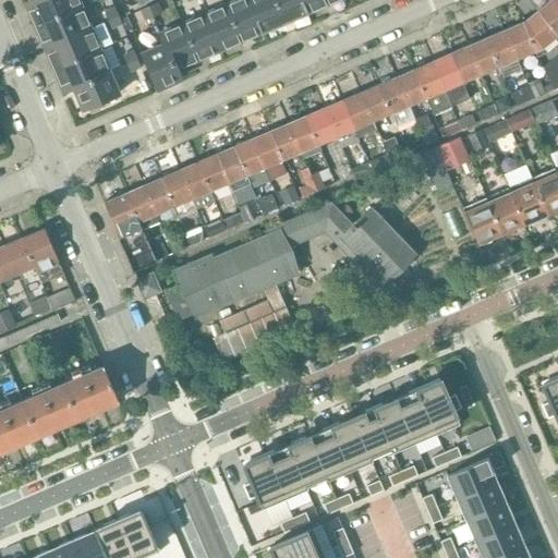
[(80,7),(76,0),(36,0),(34,0),(26,3),(36,26),(80,7)]
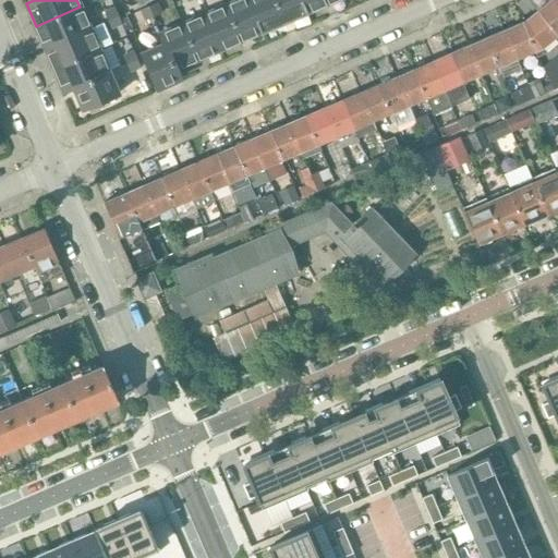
[(247,0),(240,0),(226,7),(240,40),(261,32),(262,33),(263,33),(247,0)]
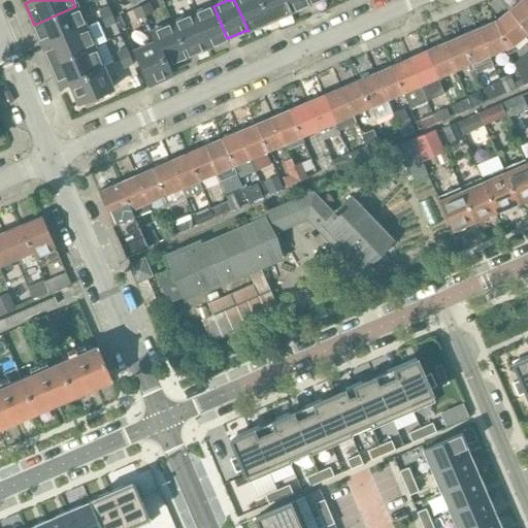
[(259,0),(234,0),(249,31),(269,22),(259,0)]
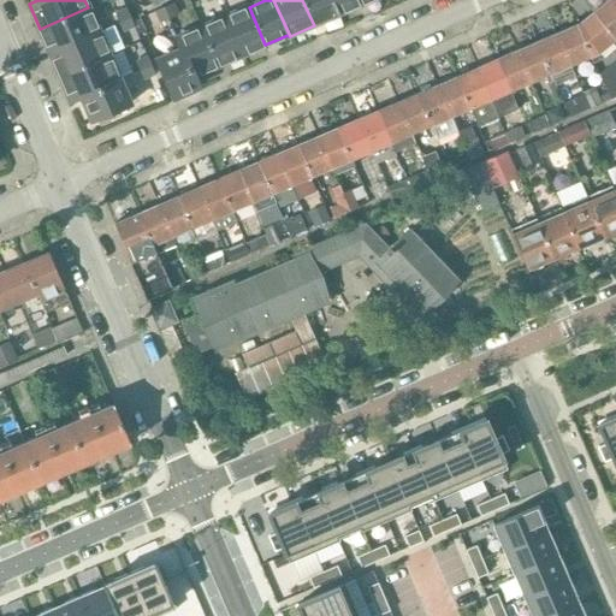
[(330,0),(302,0),(314,25),(337,16),(330,0)]
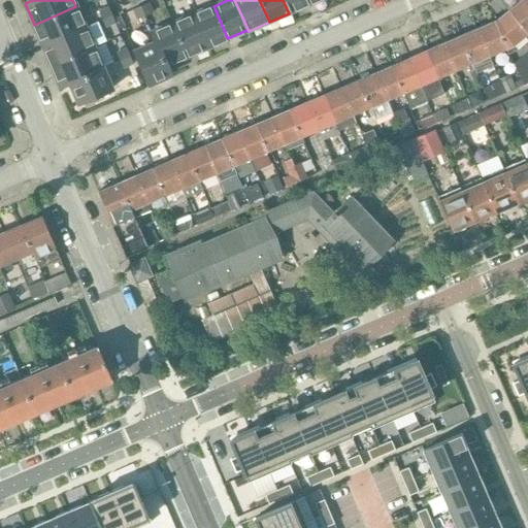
[(307,0),(283,0),(289,13),(290,13),(290,11),(309,3),(307,0)]
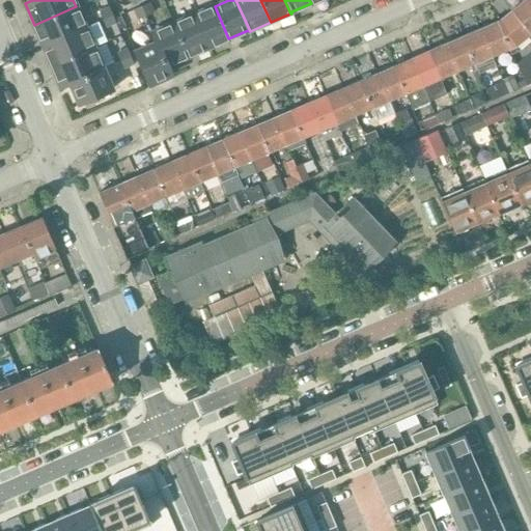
[(523,0),(510,10),(530,35),(530,7),(525,0),(523,0)]
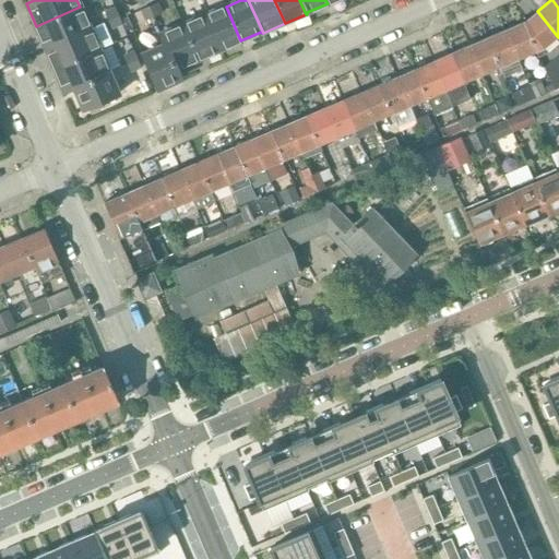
[(162,13),(157,2),(149,7),(153,18),(162,13)]
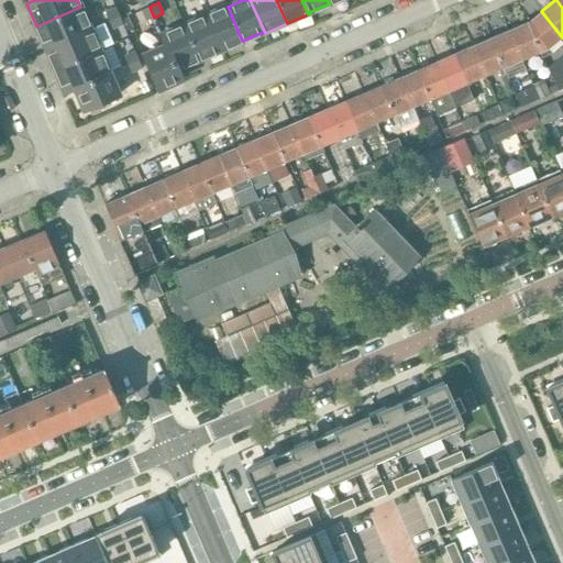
[(90,29),(80,7),(36,26),(45,48),(90,29)]
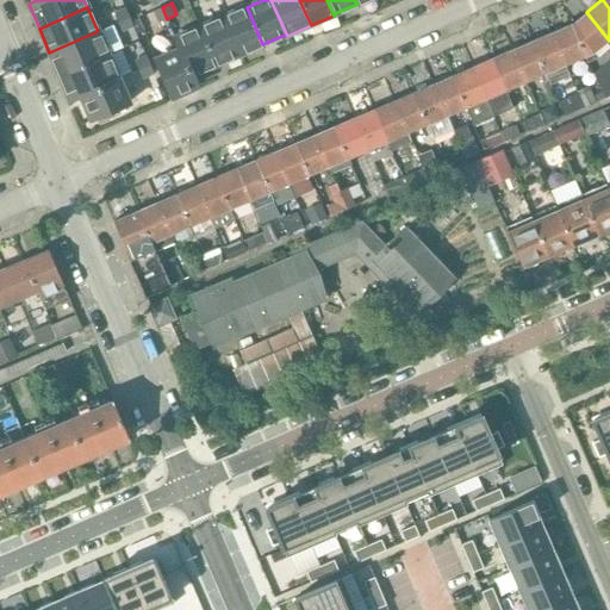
[(124,7),(112,13),(117,23),(129,18),(124,7)]
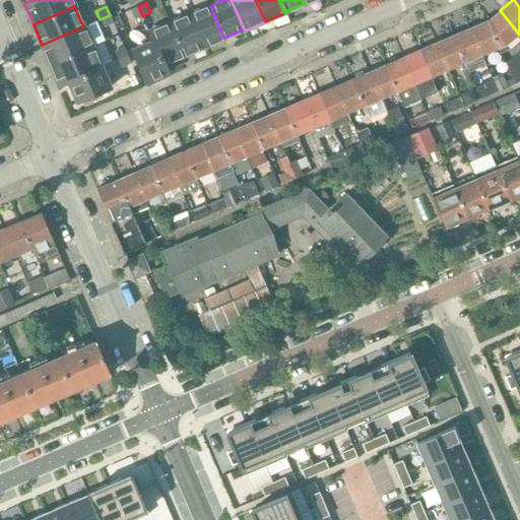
[(129,9),(134,19),(142,16),(138,6),(129,9)]
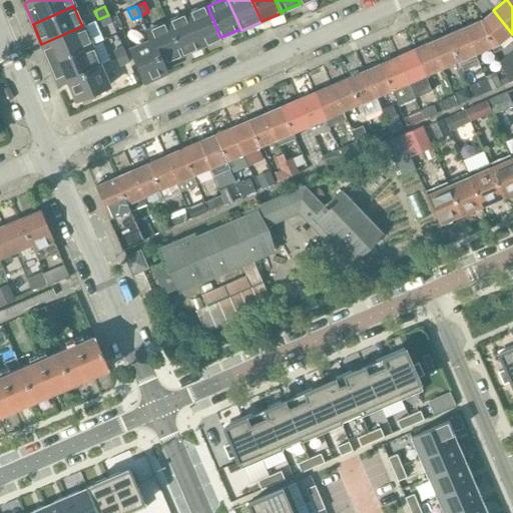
[(201,46),(220,37),(207,6),(187,14),(201,46)]
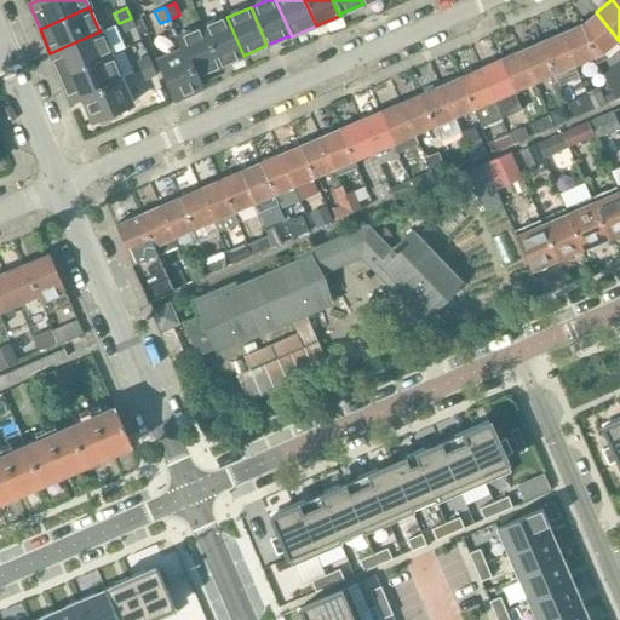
[(579,26),(593,58),(602,55),(619,41),(596,12),(583,23),(579,26)]
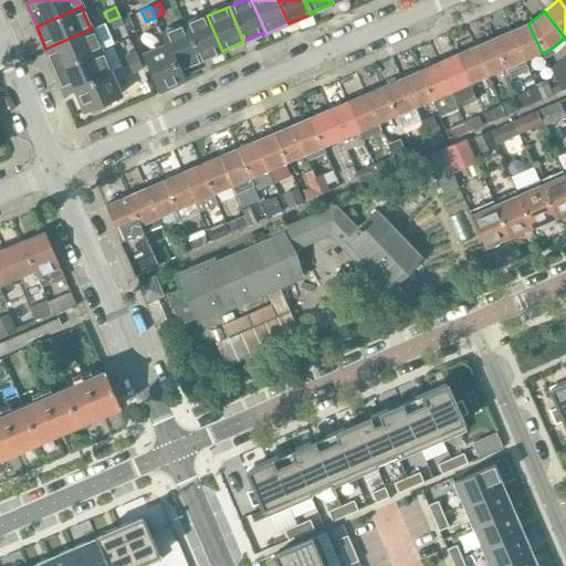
[(200,61),(222,51),(207,16),(185,25),(200,61)]
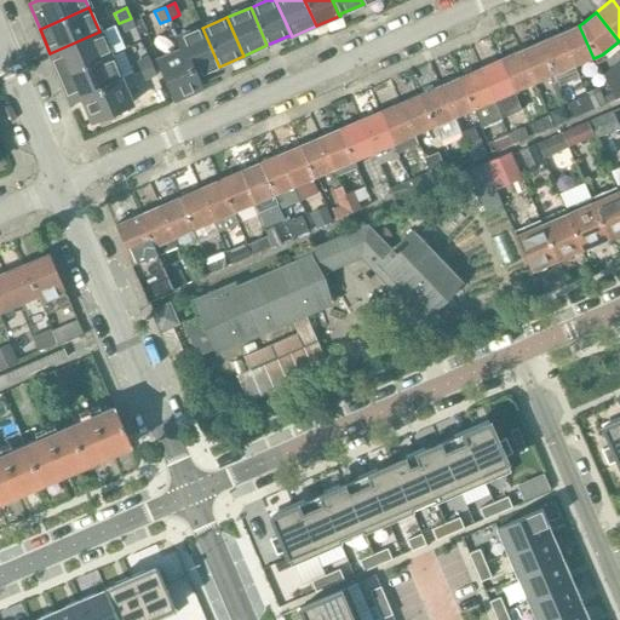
[(124,34),(136,28),(131,18),(119,23),(124,34)]
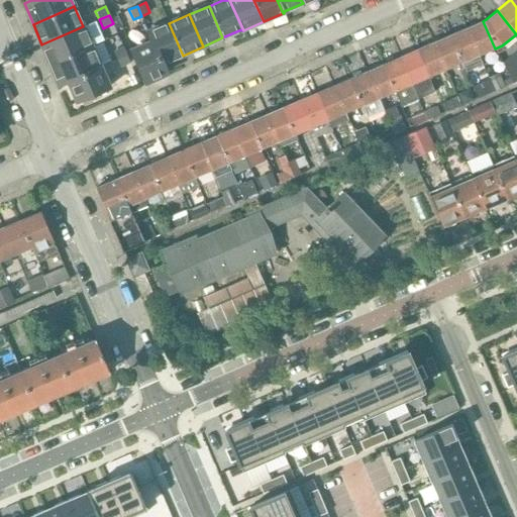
[(478,56),(495,48),(483,21),(466,28),(478,56)]
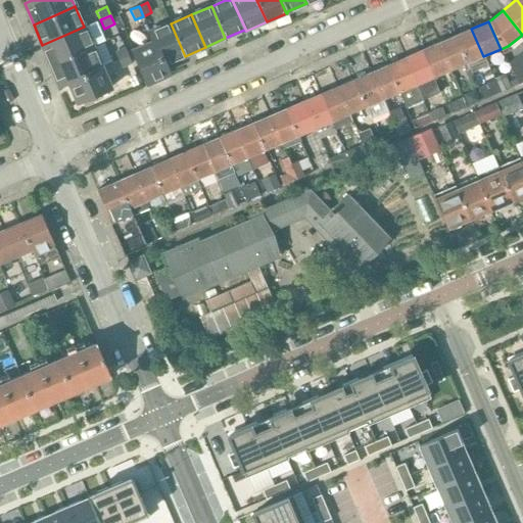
[(171,24),(149,33),(153,42),(154,42),(164,64),(165,64),(185,56),(171,24)]
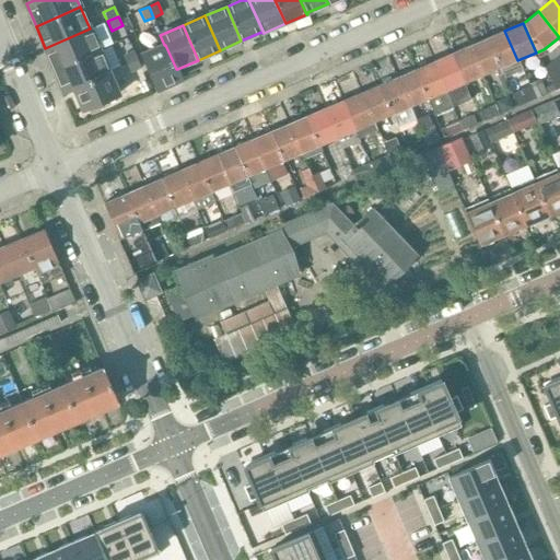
[(45,48),(55,70),(100,50),(90,28),(45,48)]
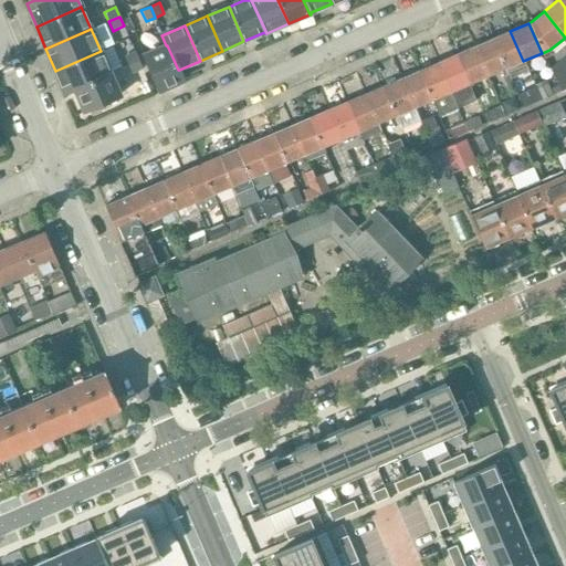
[(505,70),(523,61),(510,31),(492,39),(505,70)]
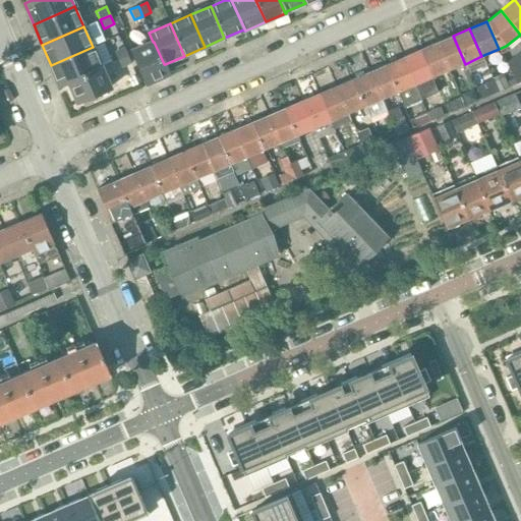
[(448,71),(465,64),(453,36),(437,43),(448,71)]
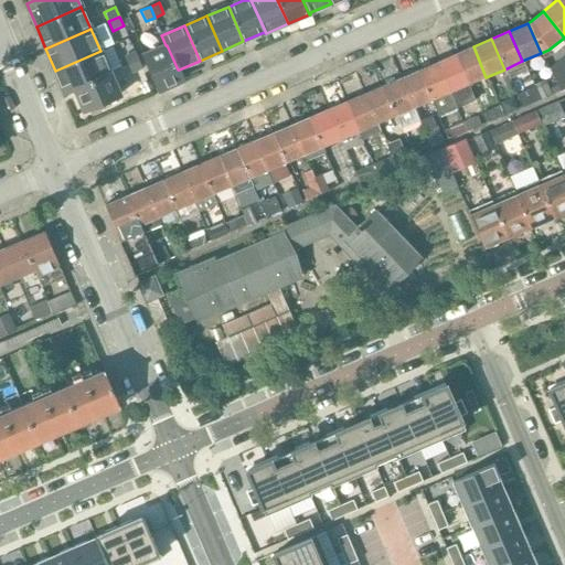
[(145,54),(159,89),(183,80),(179,70),(178,70),(167,45),(166,45),(145,54)]
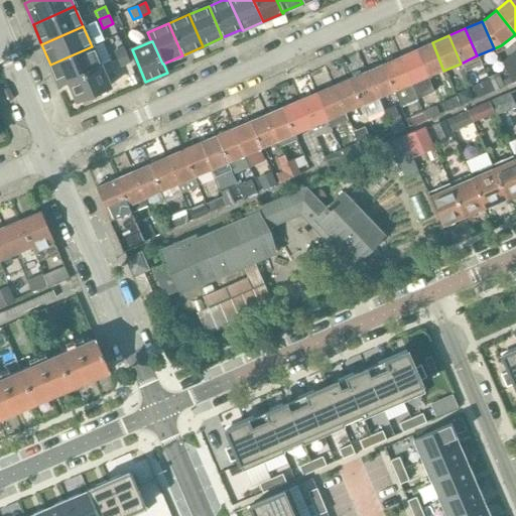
[(427,78),(443,71),(432,42),(415,50),(427,78)]
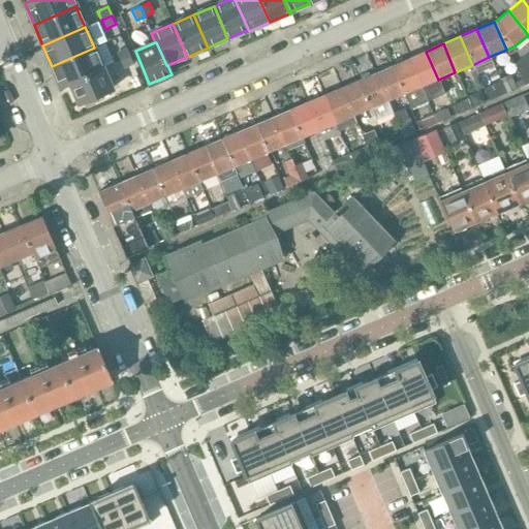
[(61,87),(68,84),(70,83),(70,82),(102,68),(94,48),(52,66),(61,87)]
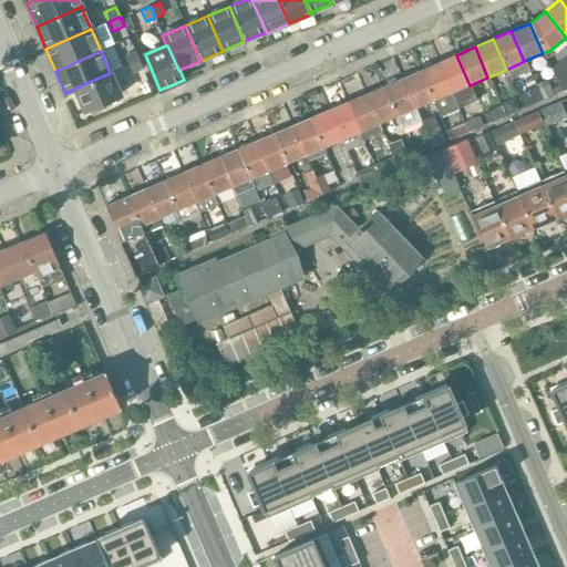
[(135,51),(123,55),(127,65),(140,60),(135,51)]
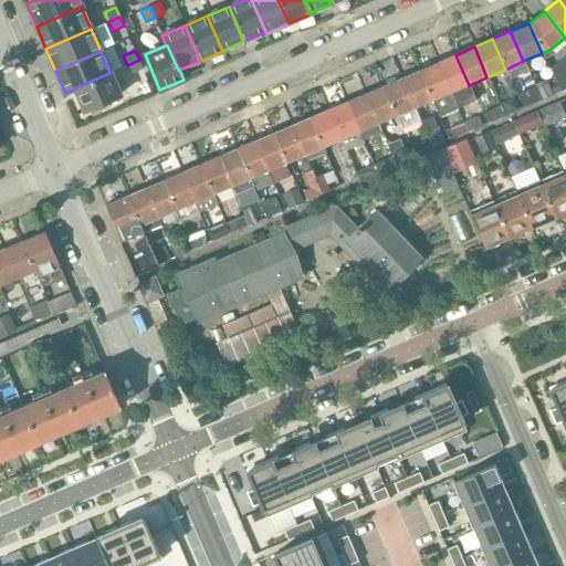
[(450,93),(458,90),(469,85),(456,55),(438,63),(449,90),(450,93)]
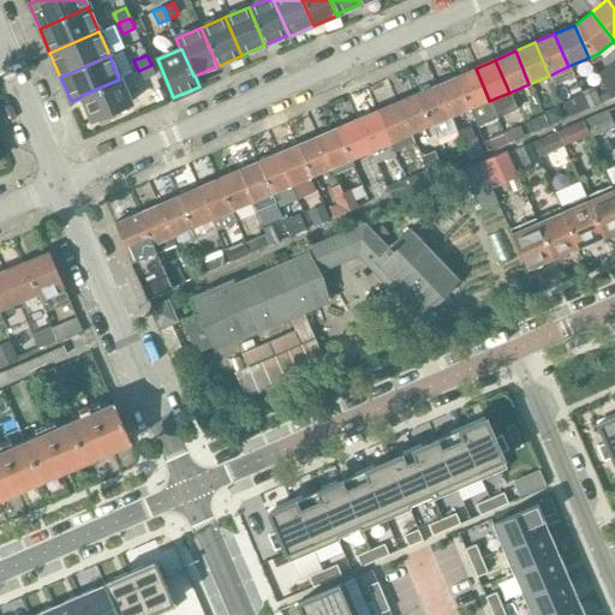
[(143,81),(155,76),(151,65),(138,71),(143,81)]
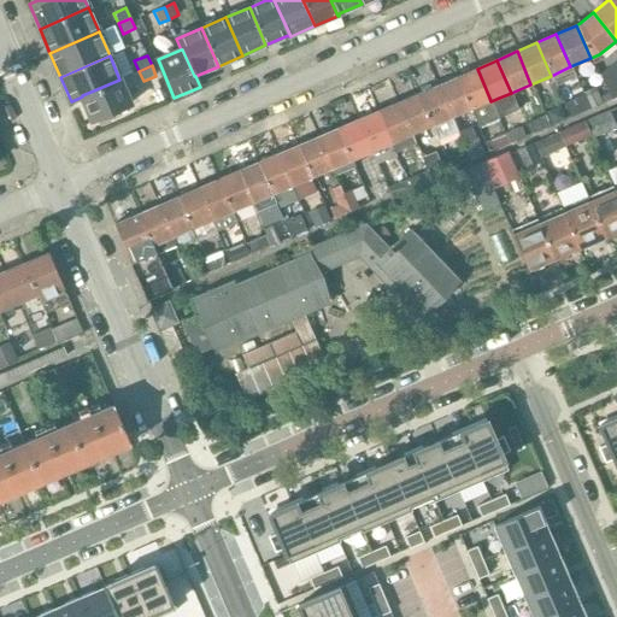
[(491,101),(489,98),(477,69),(457,77),(471,110),(479,128),(499,119),(491,101)]
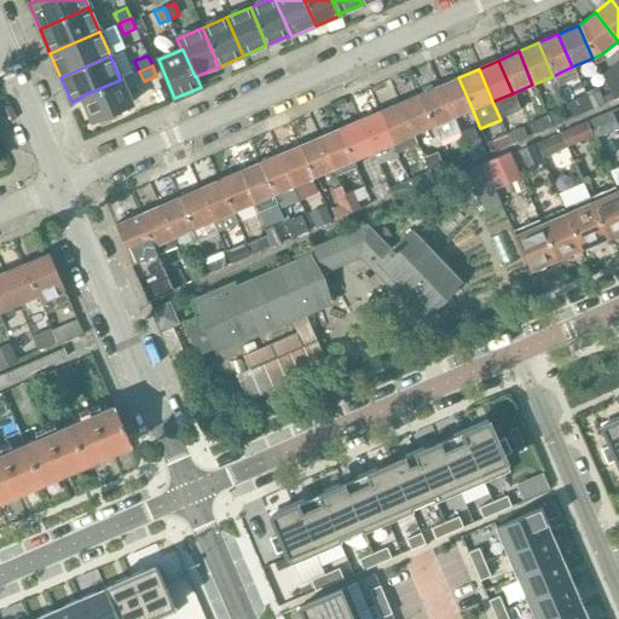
[(452,119),(473,110),(458,77),(439,86),(444,98),(452,119)]
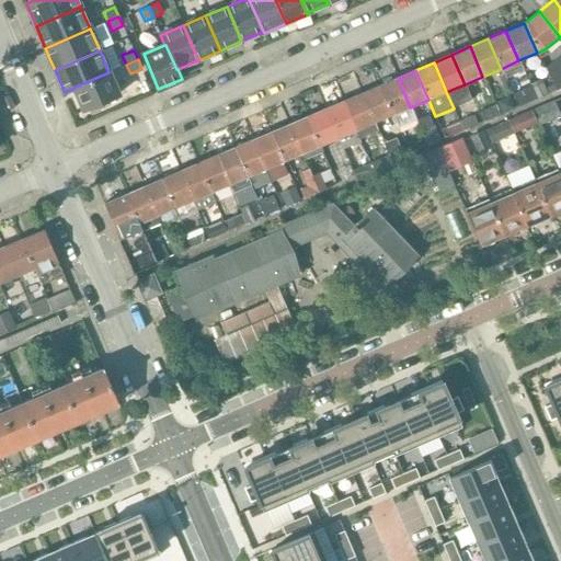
[(118,94),(116,89),(109,72),(75,87),(75,88),(83,110),(118,94)]
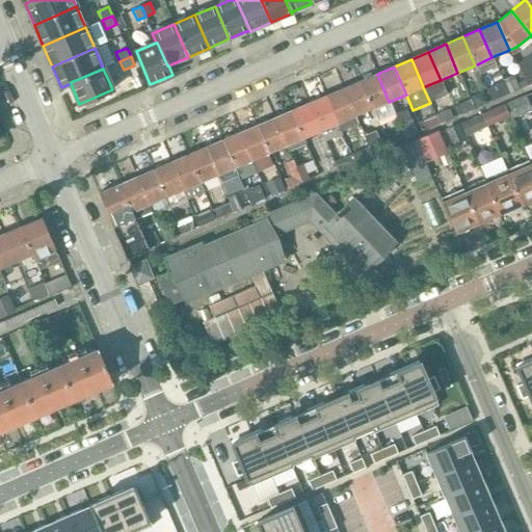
[(389,102),(381,84),(377,74),(360,81),(372,109),(377,122),(394,114),(389,102)]
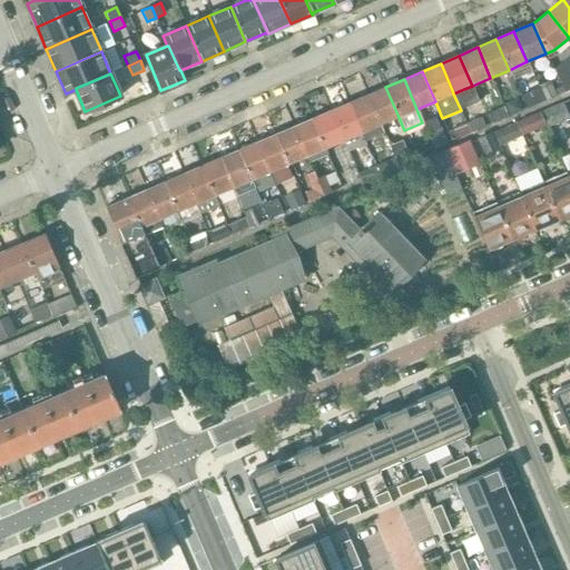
[(557,95),(550,80),(538,86),(539,89),(544,101),(557,95)]
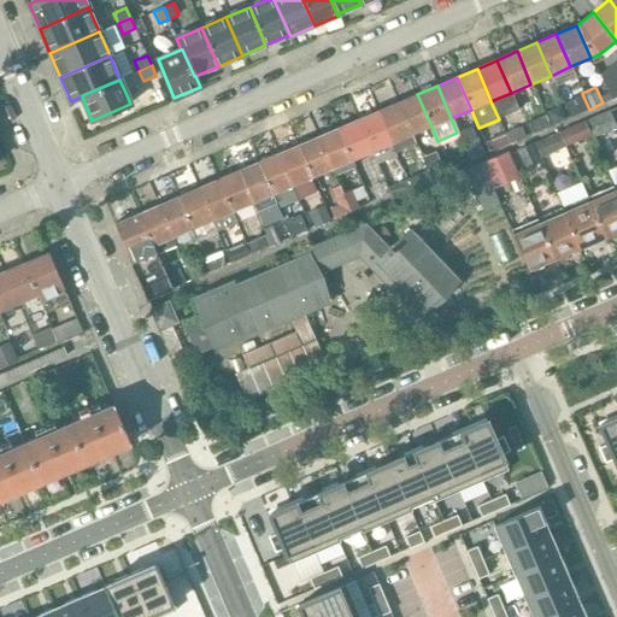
[(417,94),(397,103),(411,135),(432,127),(417,94)]
